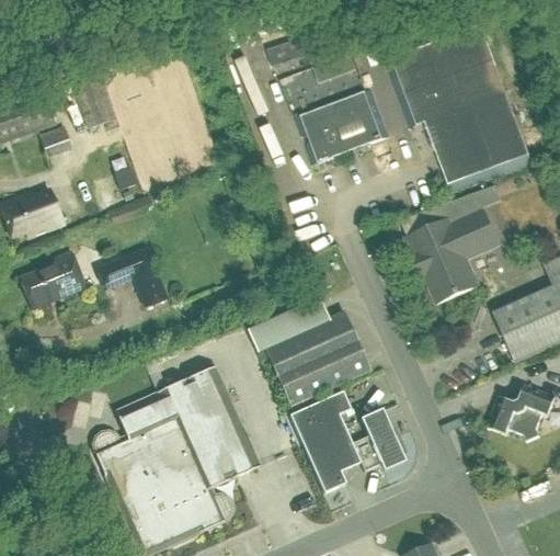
[(532,159),(481,20),(384,55),(409,126),(425,121),(450,191),(532,159)]
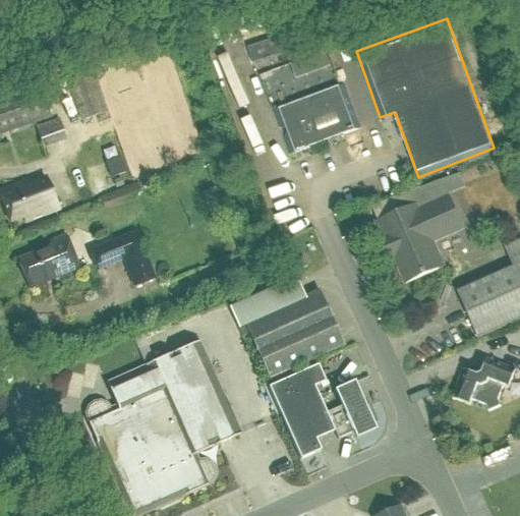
[(108,109),(94,69),(68,78),(81,118),(108,109)]
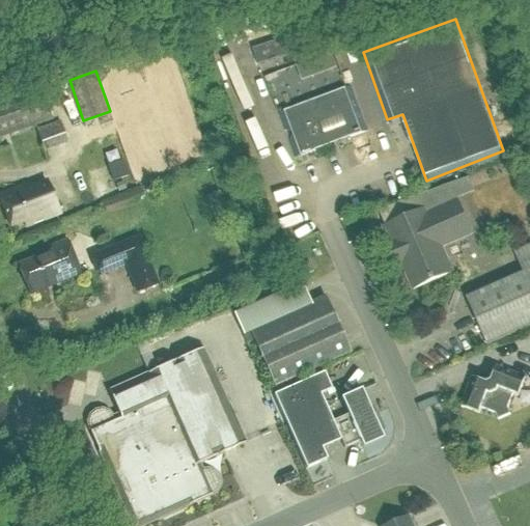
[(0,135),(53,116),(40,80),(0,93),(0,135)]
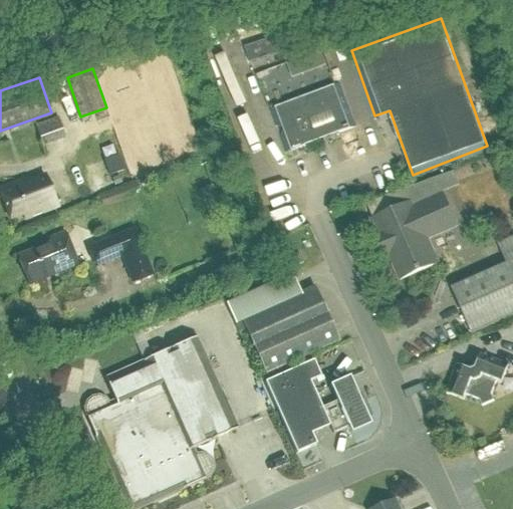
[(358,122),(342,78),(271,105),(287,149),(358,122)]
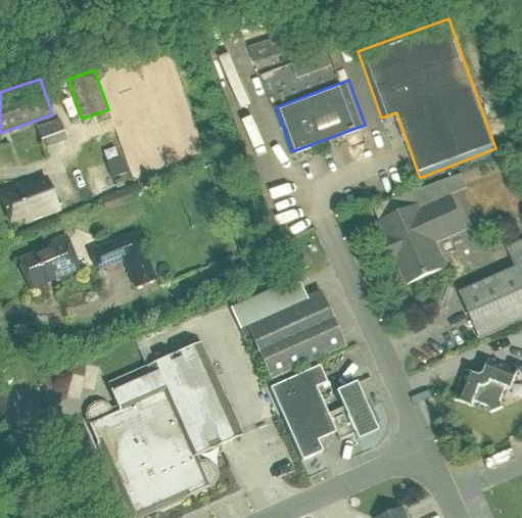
[(66,137),(58,115),(36,124),(44,145),(66,137)]
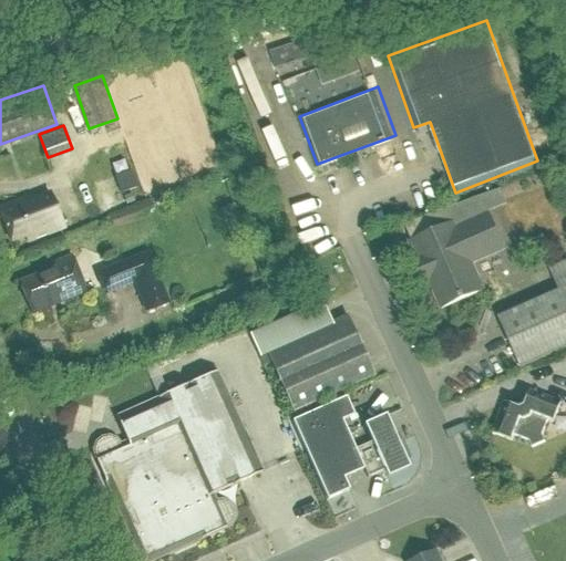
[(506,203),(498,186),(405,221),(433,284),(443,289),(449,300),(477,288),(481,281),(469,256),(480,250),(484,252),(503,245),(487,210),(506,203)]
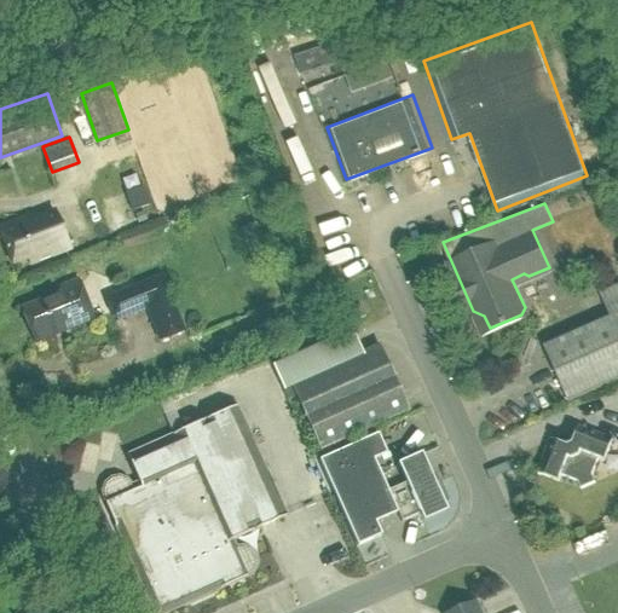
[(68,243),(53,206),(29,215),(26,209),(0,219),(0,233),(10,258),(27,252),(29,259),(68,243)]
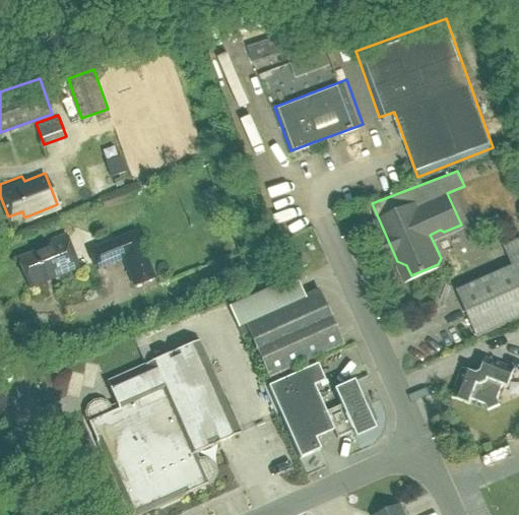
[(154,275),(136,229),(88,248),(96,268),(124,257),(134,282),(154,275)]
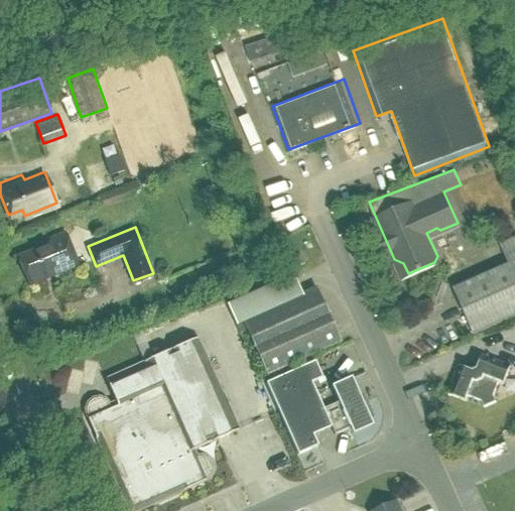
[(78,262),(63,228),(49,234),(51,239),(17,253),(28,282),(78,262)]
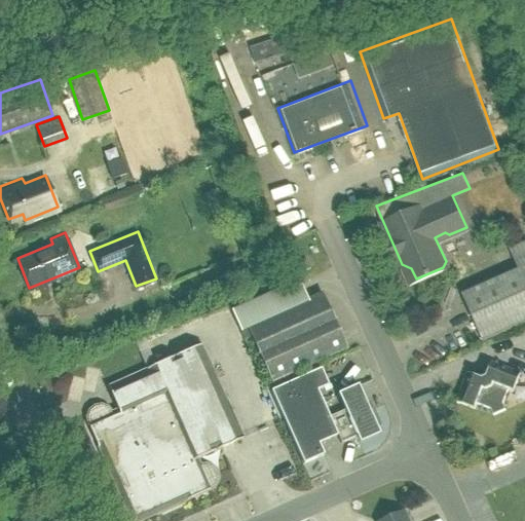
[(524,238),(510,246),(519,266),(462,291),(483,338),(524,319),(524,238)]
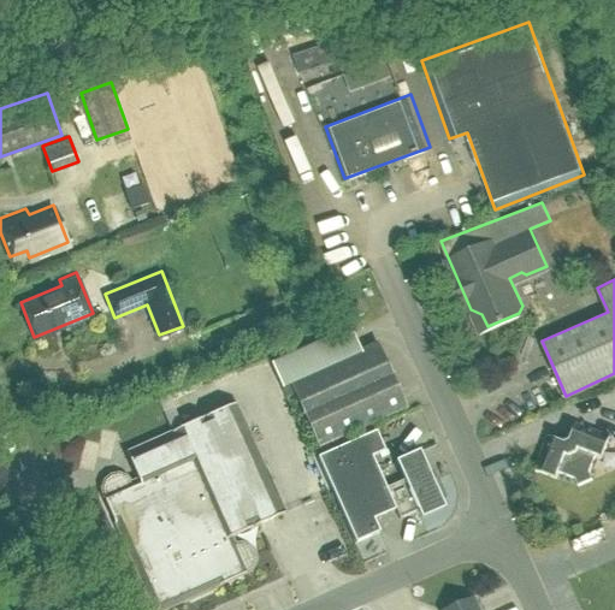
[(407,406),(379,338),(289,377),(318,443),(407,406)]
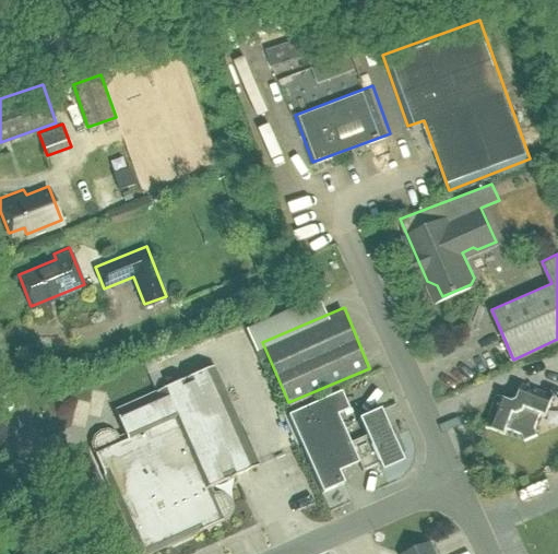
[(259,463),(214,363),(114,408),(126,433),(118,436),(114,431),(107,428),(101,429),(95,434),(93,440),(94,447),(93,447),(134,542),(145,537),(150,542),(156,544),(163,543),(174,538),(175,539),(224,517),(223,516),(228,511),(232,506),(230,498),(226,494),(220,491),(213,492),(210,485),(259,463)]
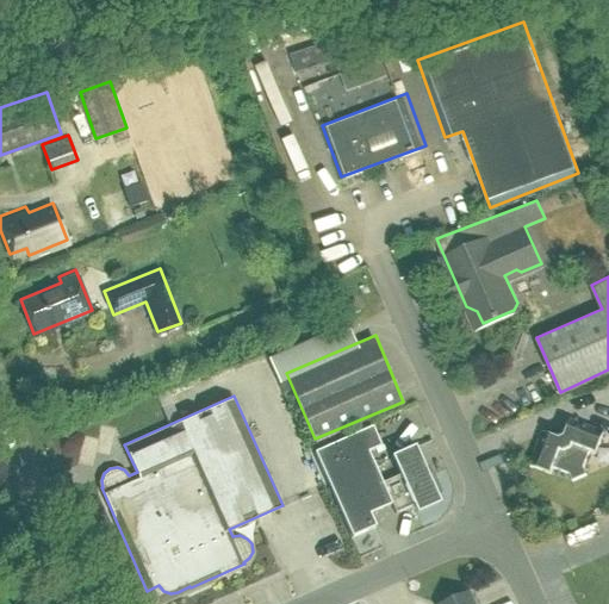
[(608,431),(571,416),(564,433),(560,435),(544,429),(530,462),(551,471),(553,465),(570,471),(572,478),(588,472),(584,464),(590,448),(596,450),(604,430),(608,431)]
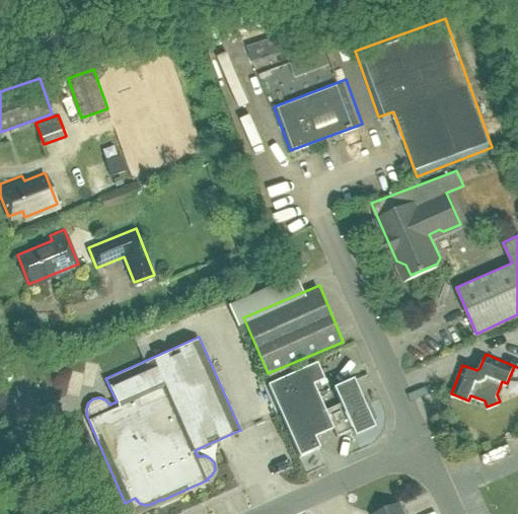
[(375,426),(372,418),(376,417),(368,399),(364,401),(353,376),(333,385),(340,401),(324,408),(313,381),(323,376),(316,360),(268,382),(299,453),(319,445),(314,434),(333,426),(336,434),(353,427),(356,434),(375,426)]
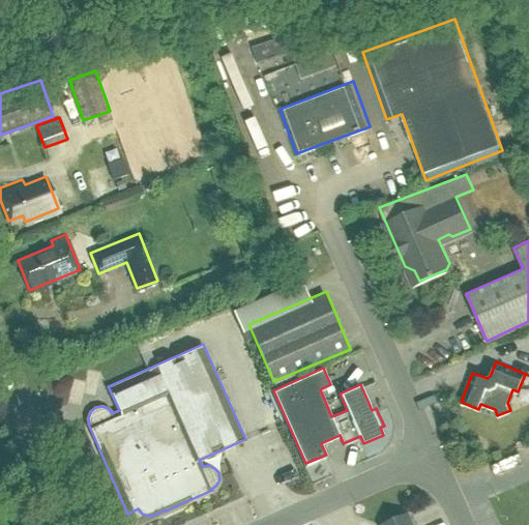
[(414,524),(409,512),(381,524),(380,524),(414,524)]
